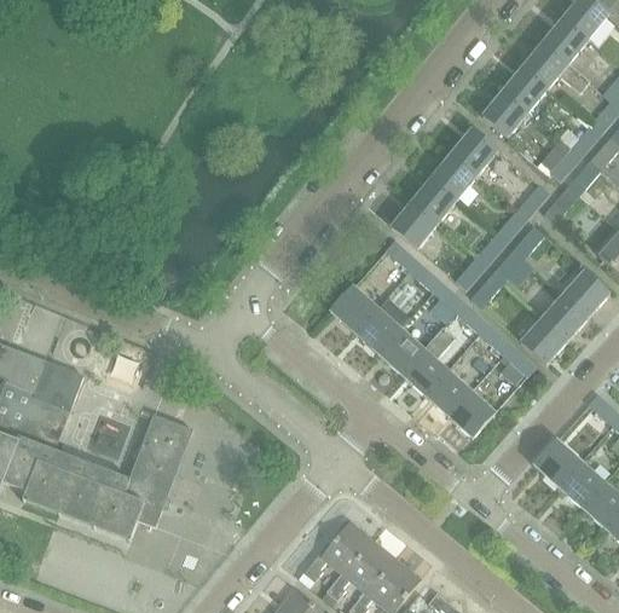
[(577,0),(563,17),(590,40),(611,15),(593,0),(577,0)]
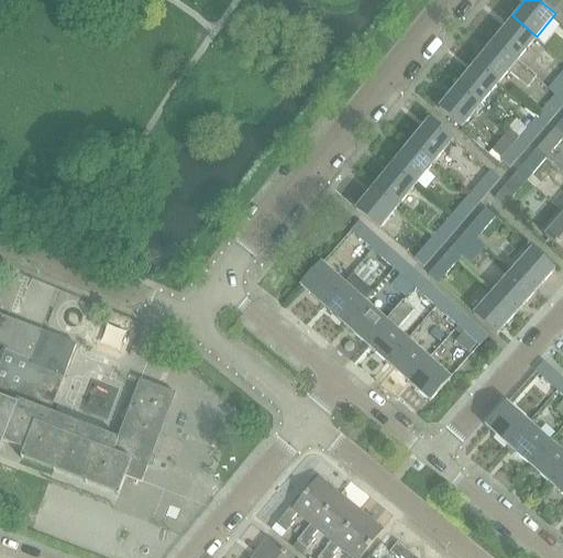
[(555,0),(552,3),(562,13),(562,0),(555,0)]
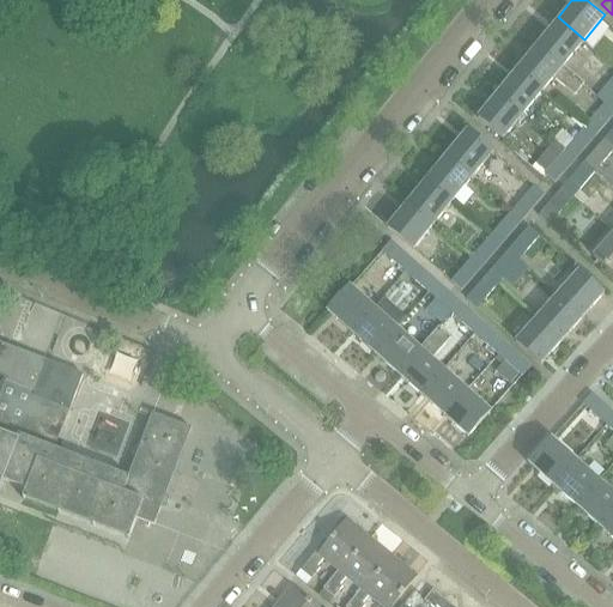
[(538,41),(565,62),(584,40),(558,17),(538,41)]
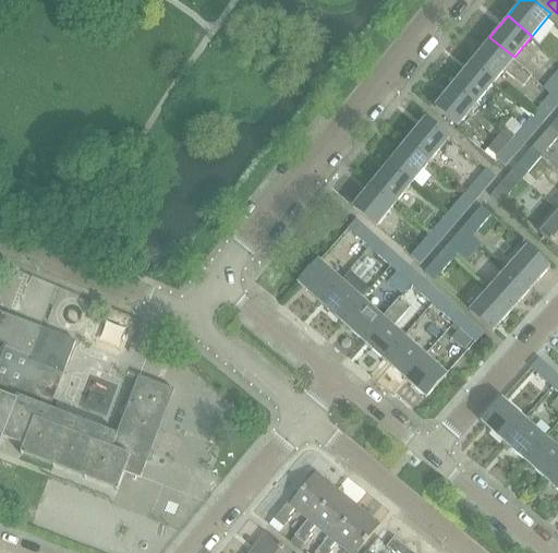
[(532,72),(531,72),(514,57),(489,37),(472,59),(496,80),(505,69),(522,83),(531,73),(532,72)]
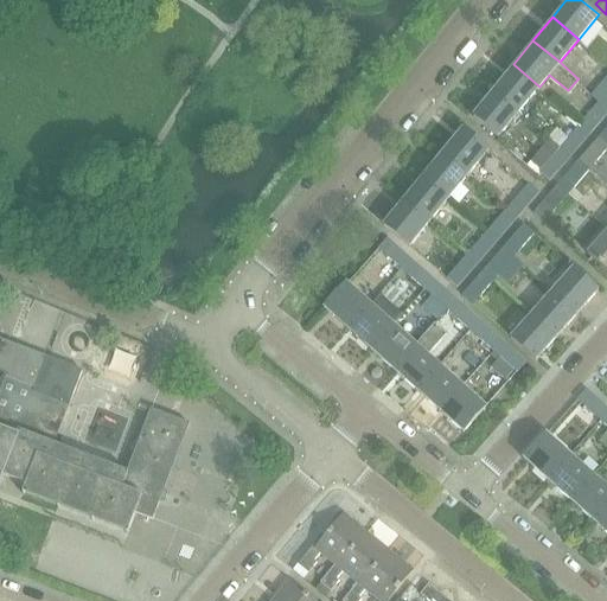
[(493,88),(519,110),(540,87),(513,64),(493,88)]
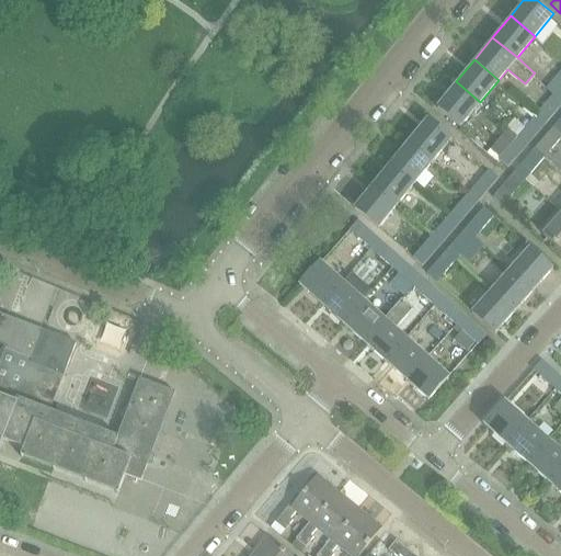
[(534,72),(535,72),(534,74),(553,91),(560,97),(560,67),(552,78),(538,66),(534,72)]
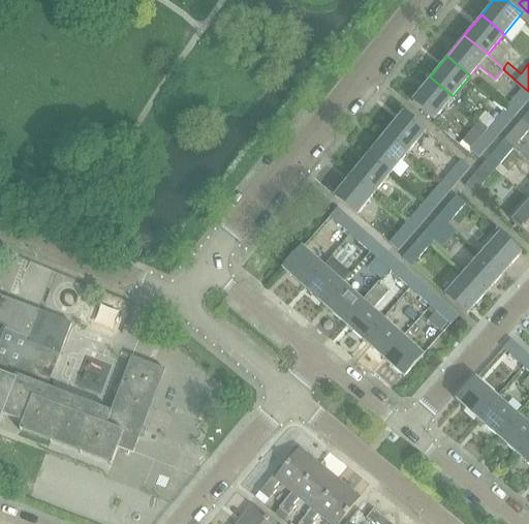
[(453,96),(430,76),(412,98),(435,117),(453,96)]
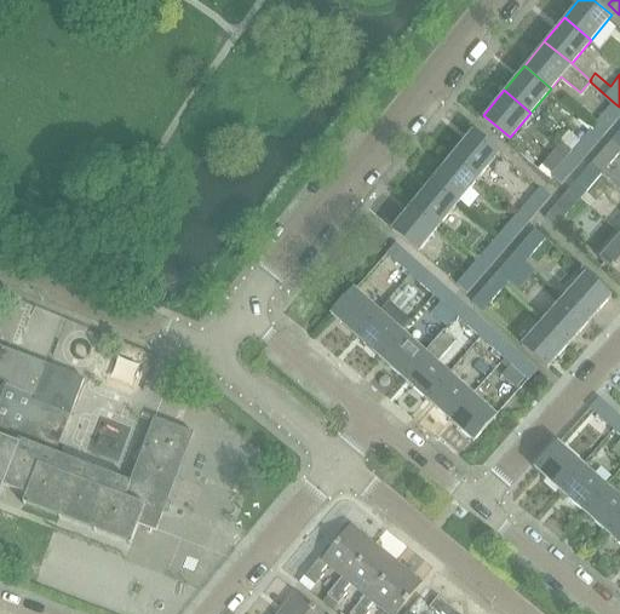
[(593,122),(604,132),(619,113),(619,107),(612,101),(593,122)]
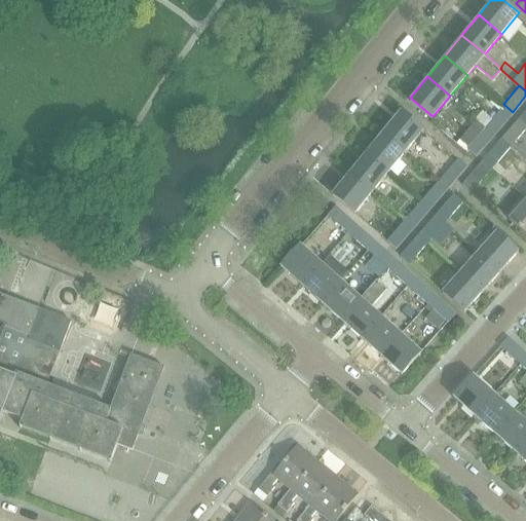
[(513,112),(503,104),(486,124),(495,132),(513,112)]
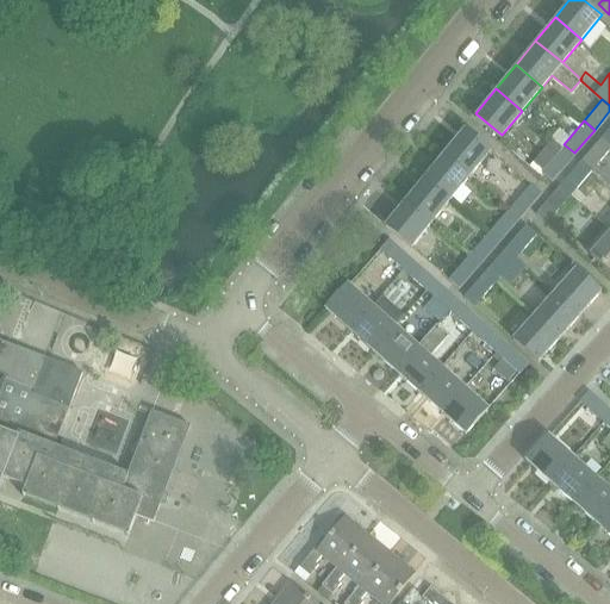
[(609,124),(587,151),(597,160),(609,144),(609,124)]
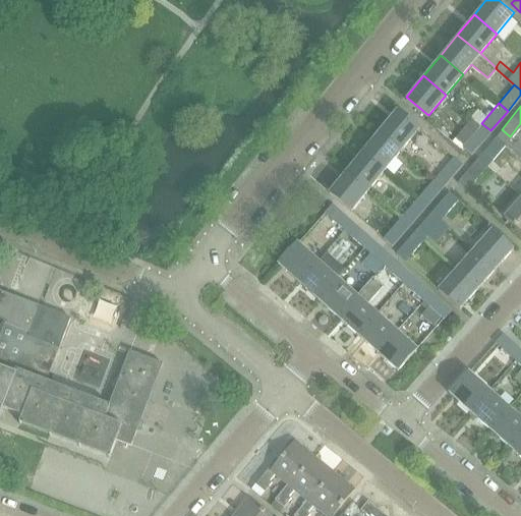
[(380,128),(402,147),(419,125),(397,108),(380,128)]
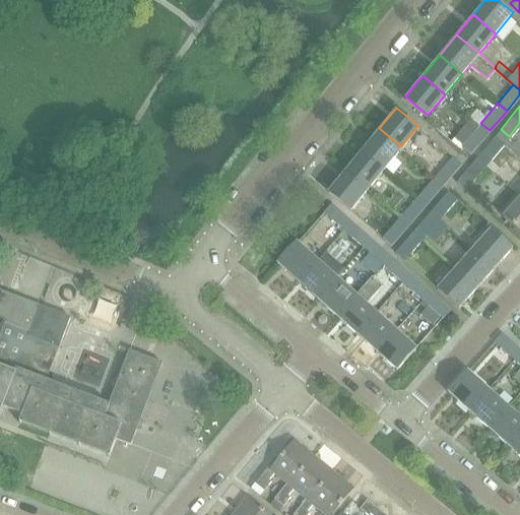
[(490,130),(480,123),(463,144),(471,151),(490,130)]
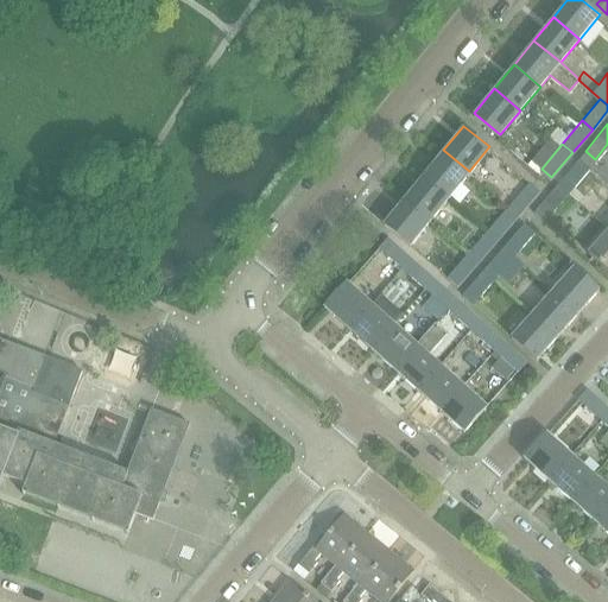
[(449,195),(469,171),(443,150),(424,173),(449,195)]
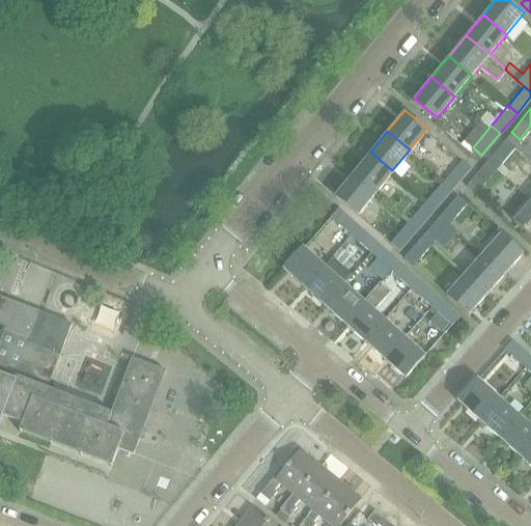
[(491,155),(508,169),(523,153),(514,145),(520,139),(511,132),(491,155)]
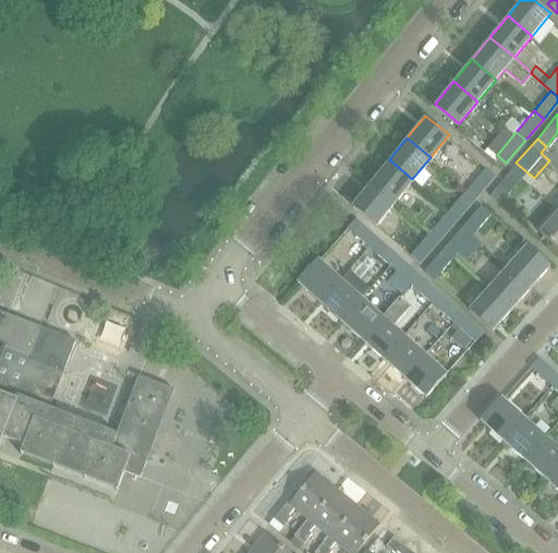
[(395,201),(412,179),(389,159),(371,181),(395,201)]
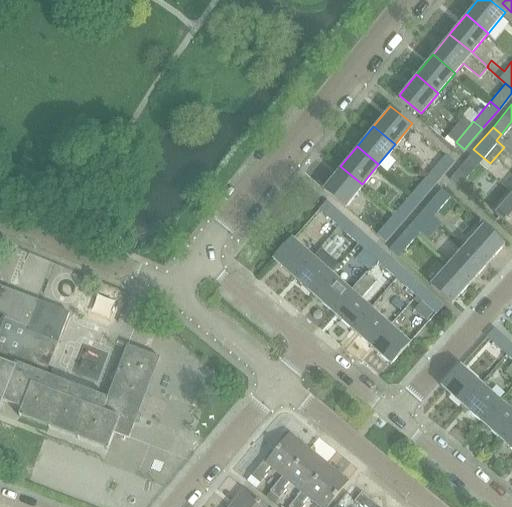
[(490,163),(473,149),(454,172),(462,179),(479,160),(486,167),(490,163)]
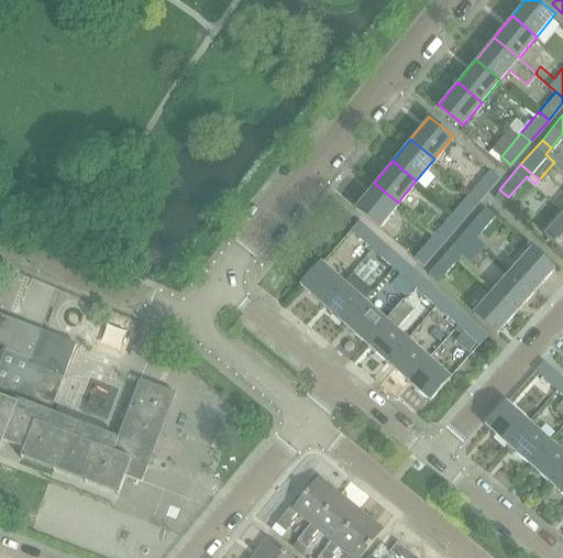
[(472,189),(482,197),(500,176),(490,167),(472,189)]
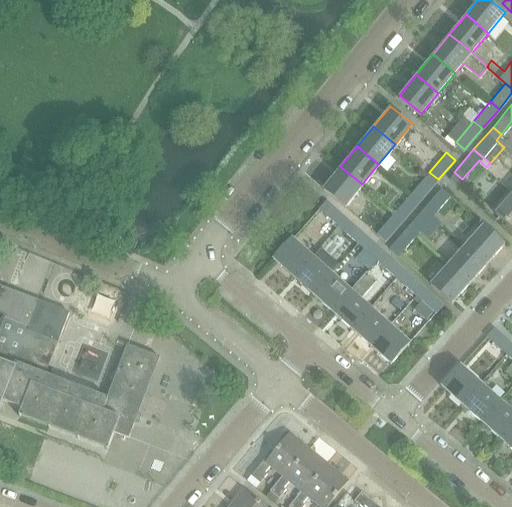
[(362,184),(340,166),(323,187),(339,200),(345,204),(362,184)]
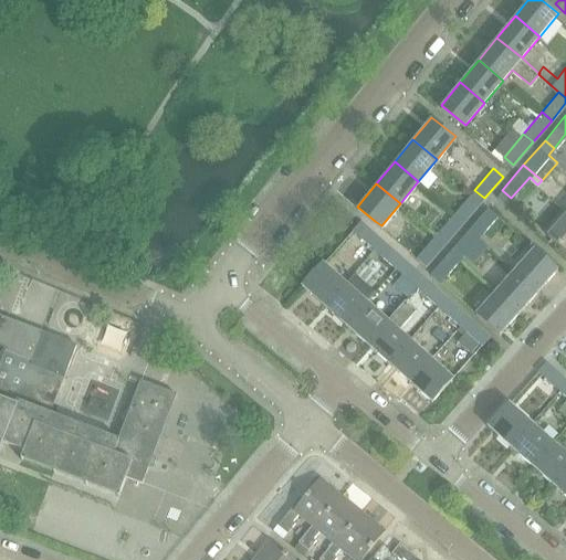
[(456,212),(465,220),(484,198),(474,190),(456,212)]
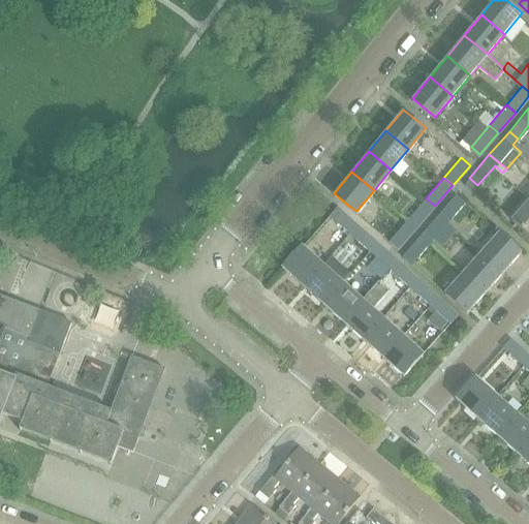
[(438,213),(446,221),(465,199),(457,192),(438,213)]
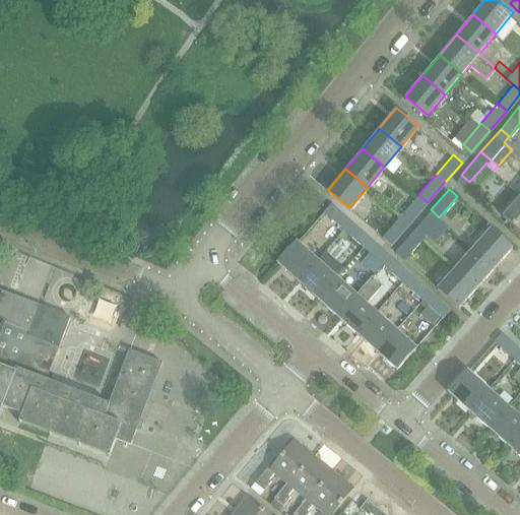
[(519,194),(503,213),(519,229),(519,194)]
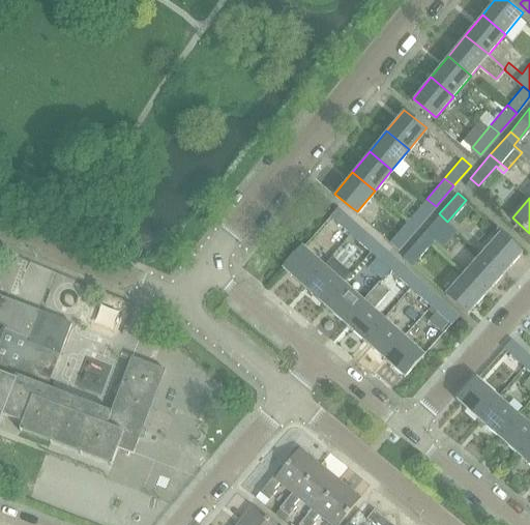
[(409,220),(418,227),(436,206),(427,199),(409,220)]
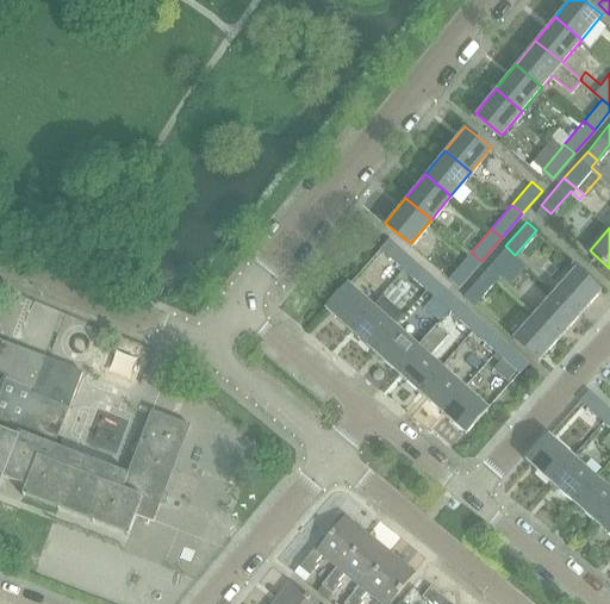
[(530,268),(515,255),(505,246),(485,269),(496,278),(500,272),(516,284),(530,268)]
